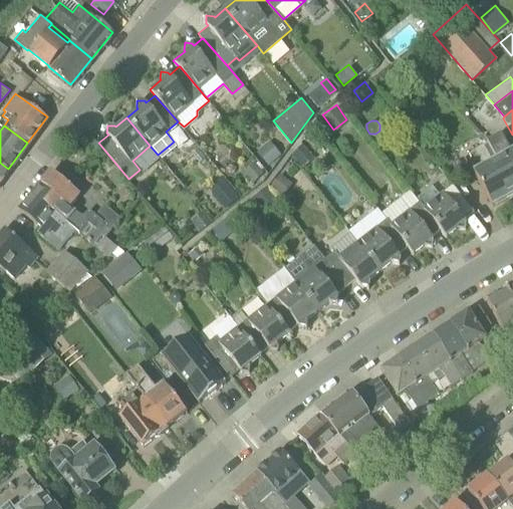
[(512,188),(512,151),(511,152),(502,134),(488,142),(512,188)]
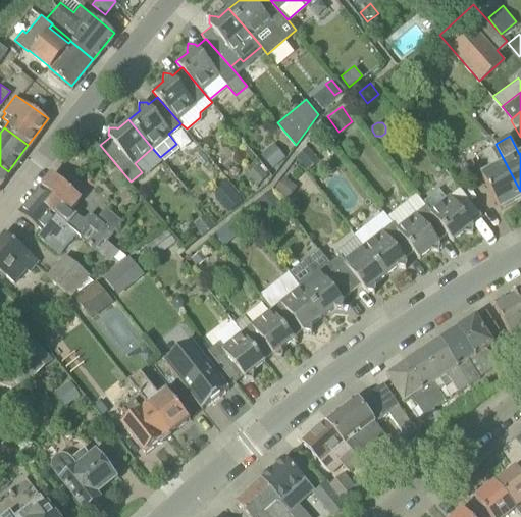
[(273,142),(260,153),(271,166),(284,155),(273,142)]
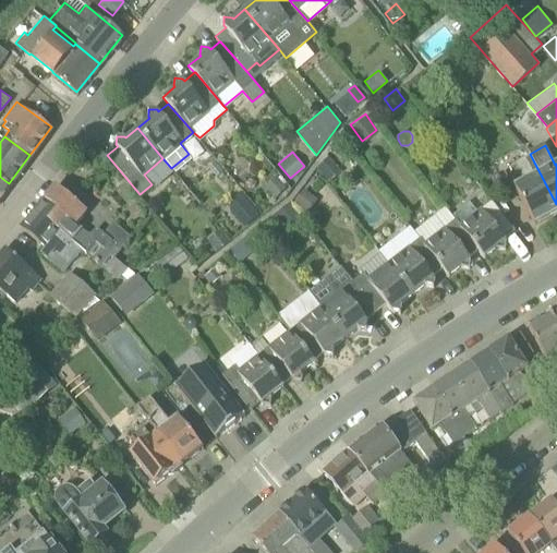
[(515,187),(534,221),(556,208),(556,204),(530,154),(515,161),(525,181),(515,187)]
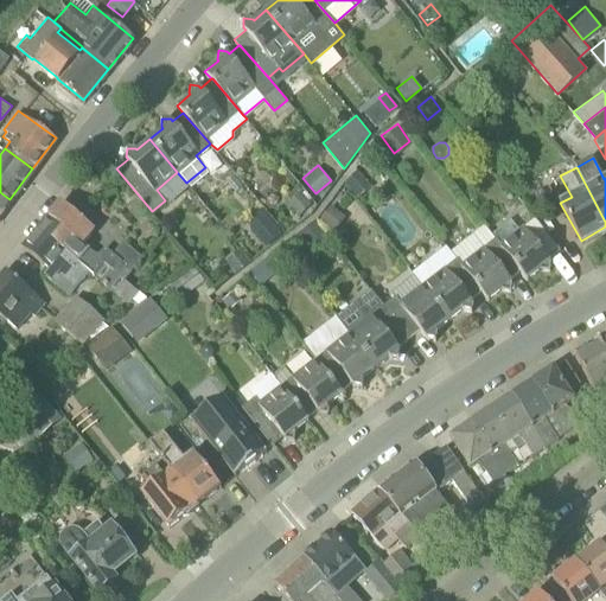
[(356,194),(370,183),(358,168),(343,180),(356,194)]
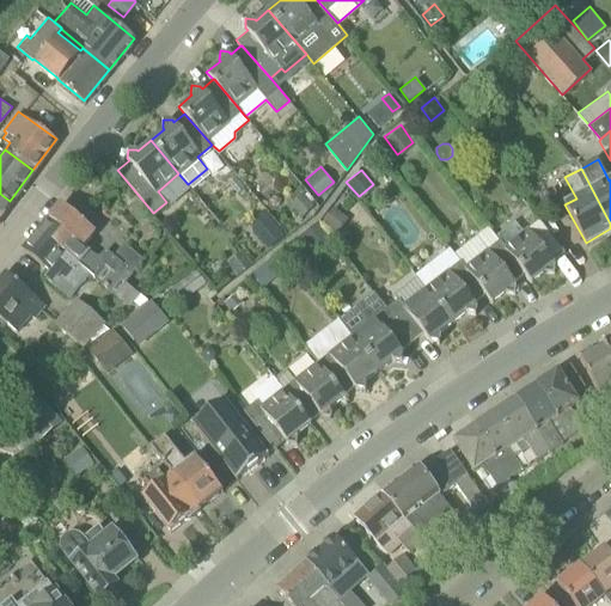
[(299,214),(313,202),(303,191),(289,202),(299,214)]
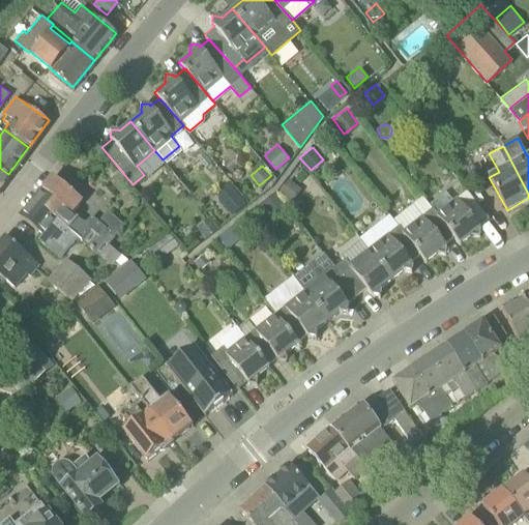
[(0,185),(8,174),(0,168),(0,185)]
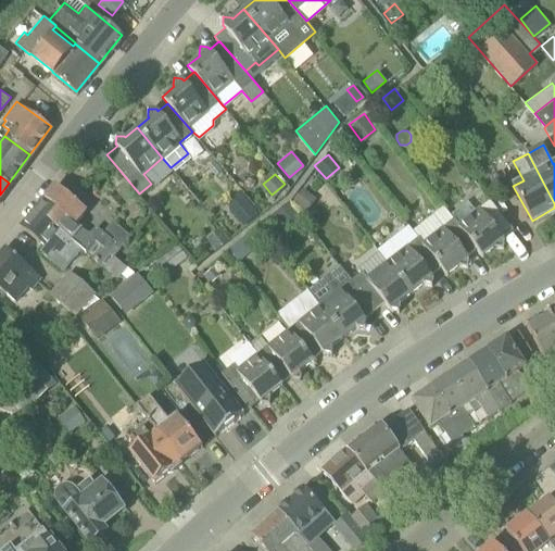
[(85,209),(55,183),(45,197),(58,208),(49,218),(59,227),(59,228),(80,247),(85,250),(95,238),(103,247),(110,239),(118,247),(130,234),(112,218),(101,230),(95,225),(89,232),(85,230),(74,222),(85,209)]
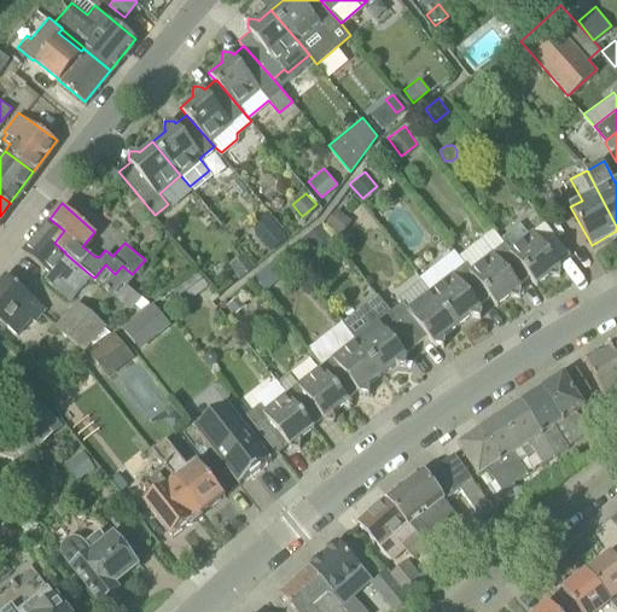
[(339,234),(351,217),(337,207),(325,222),(339,234)]
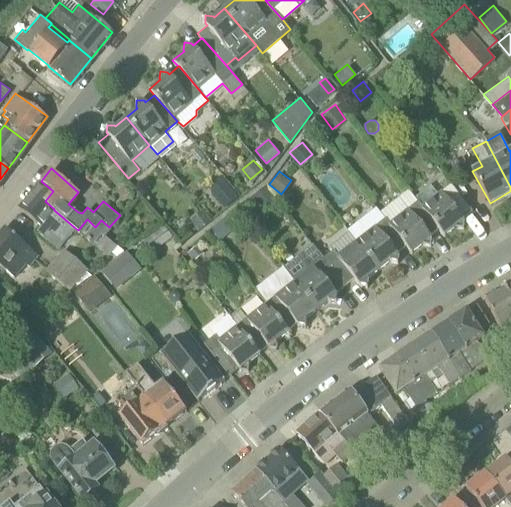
[(224,206),(237,195),(223,177),(209,189),(224,206)]
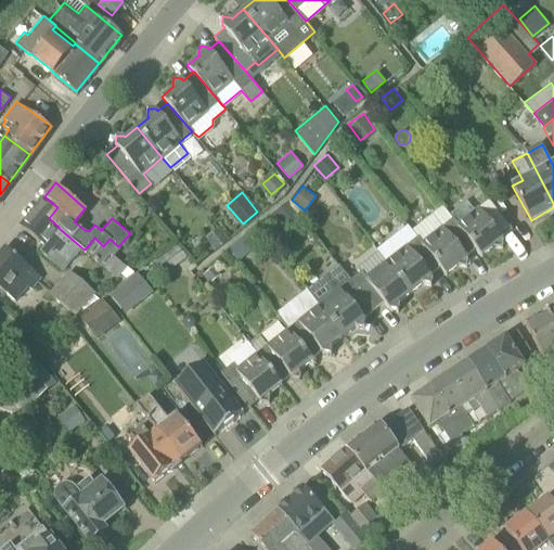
[(58,207),(44,196),(21,224),(44,244),(39,251),(62,269),(80,246),(59,228),(59,227),(49,218),(58,207)]
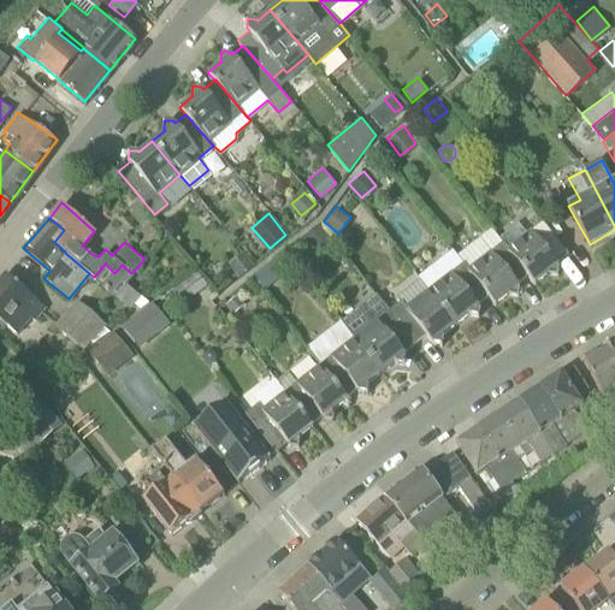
[(543,219),(507,247),(528,273),(527,273),(533,282),(548,271),(548,272),(557,272),(559,264),(556,261),(568,253),(543,219)]
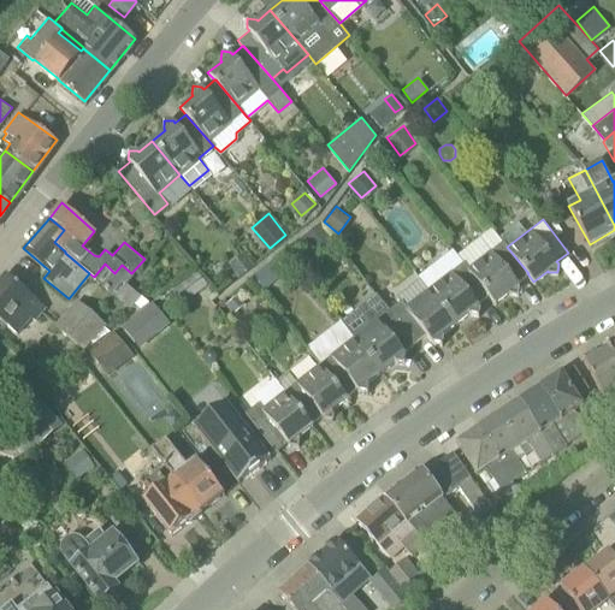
[(314,244),(327,234),(319,221),(305,231),(314,244)]
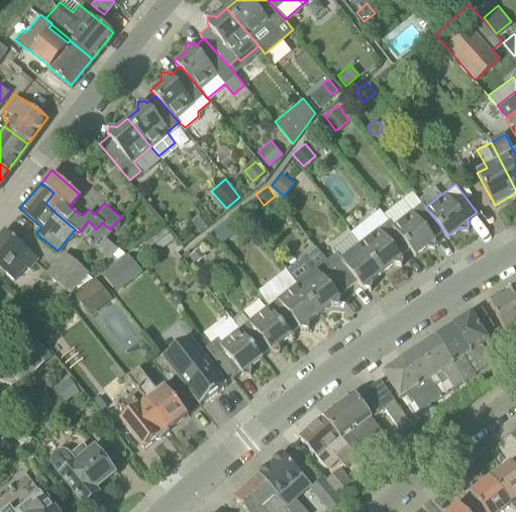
[(421,202),(392,224),(409,247),(414,253),(426,244),(427,245),(434,246),(435,238),(433,236),(442,229),(443,229),(425,207),(421,202)]
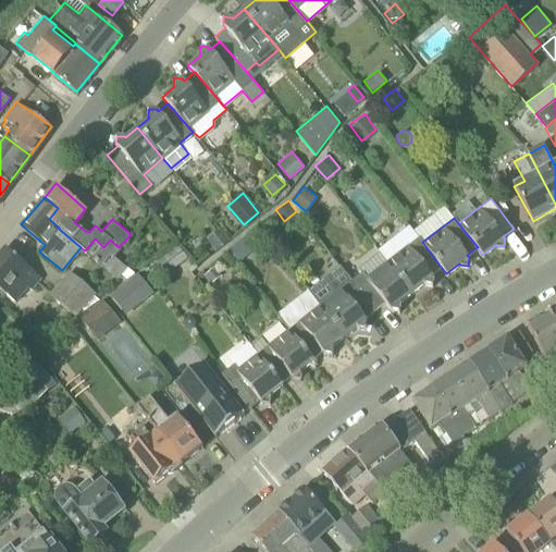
[(215,248),(229,237),(220,227),(206,236),(215,248)]
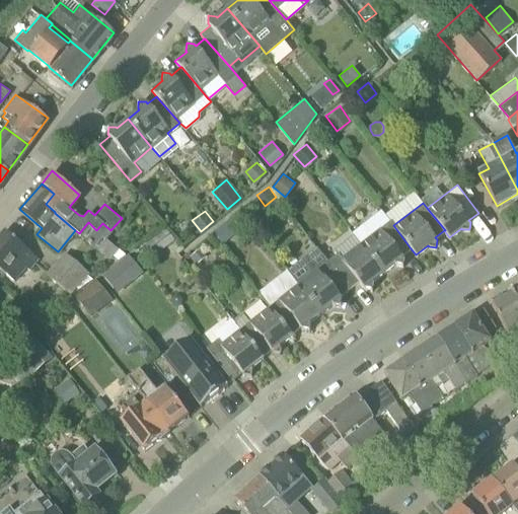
[(222,242),(234,232),(224,219),(212,229),(222,242)]
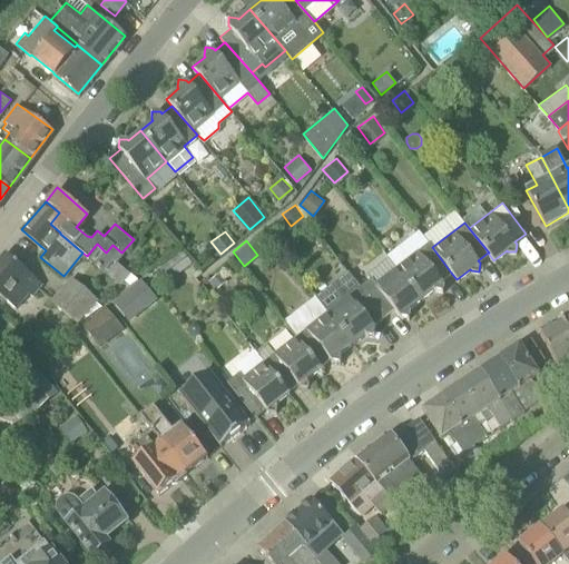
[(429,241),(396,266),(421,298),(433,288),(434,289),(442,290),(443,283),(441,280),(451,273),(432,247),(429,241)]
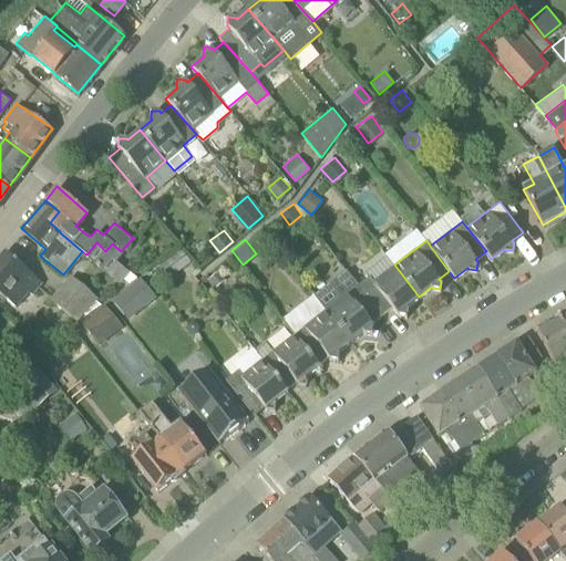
[(156,262),(166,277),(191,260),(182,247),(156,262)]
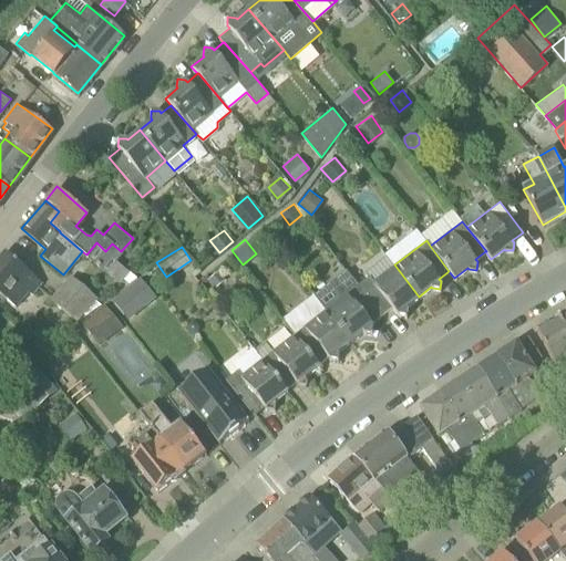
[(0,297),(1,294),(16,305),(29,290),(32,293),(41,281),(3,249),(0,253),(0,297)]
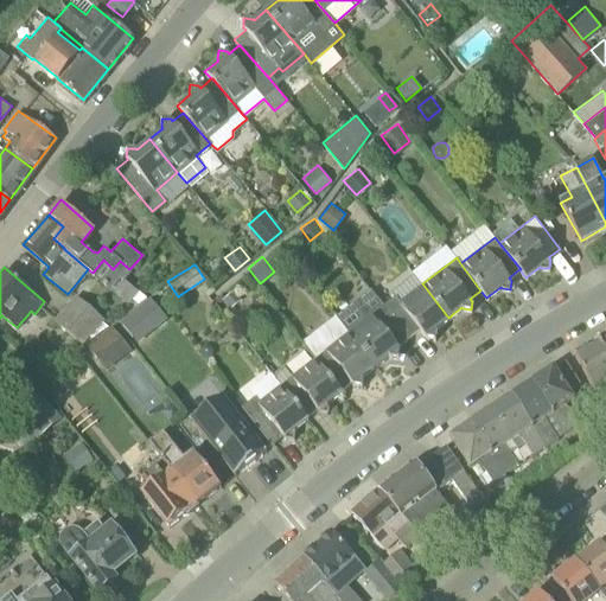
[(448,318),(422,283),(413,273),(391,289),(395,294),(383,305),(407,337),(419,328),(426,337),(434,338),(435,328),(434,328),(448,318)]
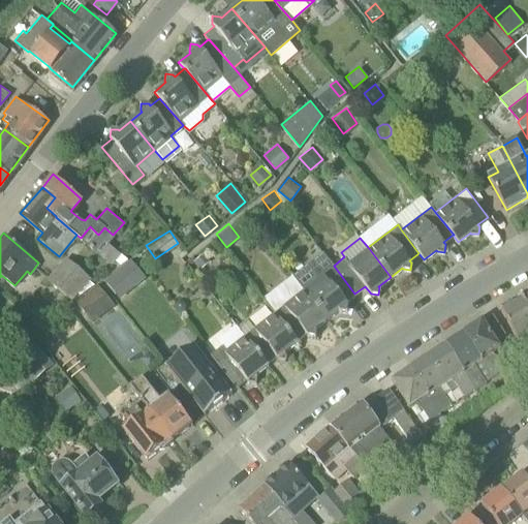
[(196,268),(210,257),(204,250),(190,260),(196,268)]
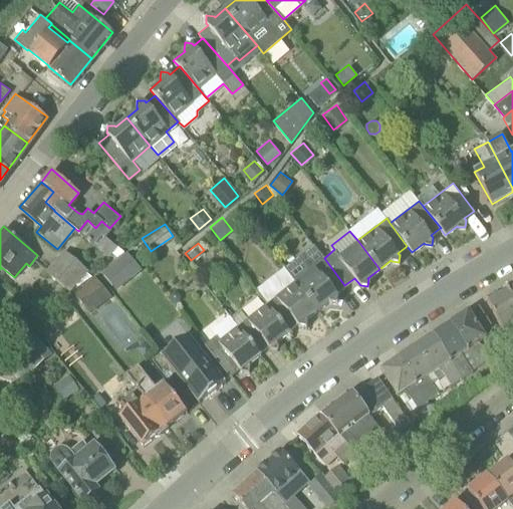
[(301,253),(307,270),(295,280),(317,309),(328,300),(329,301),(336,302),(337,294),(335,292),(344,285),(324,258),(313,244),(301,253)]
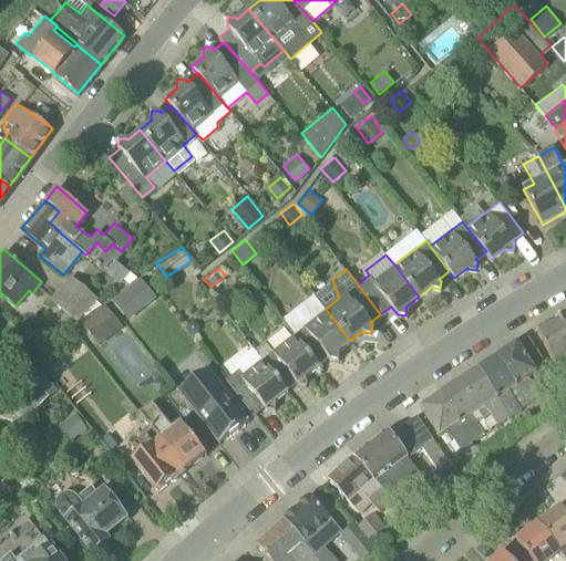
[(98,297),(71,276),(60,288),(86,310),(98,297)]
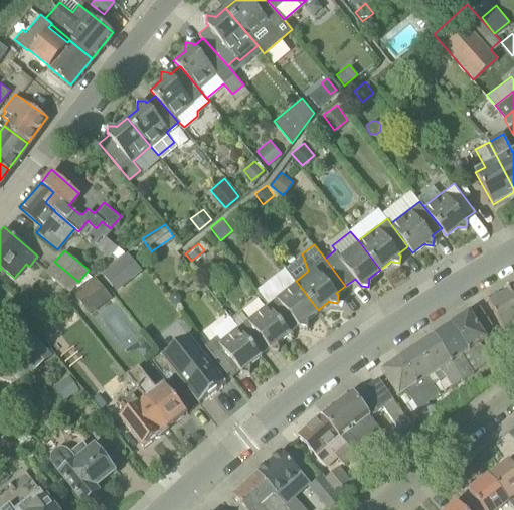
[(128,250),(116,261),(125,273),(137,263),(128,250)]
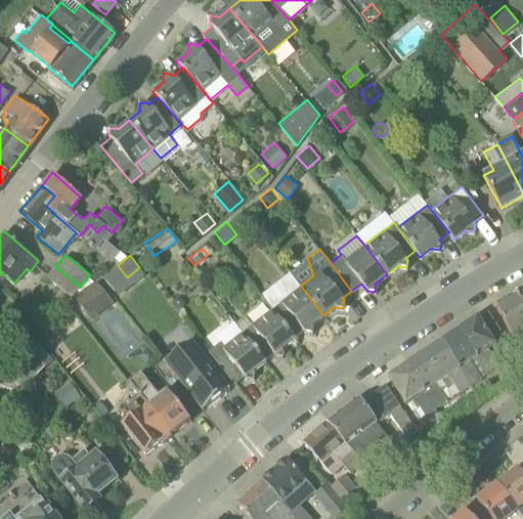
[(55,266),(46,277),(71,298),(80,287),(55,266)]
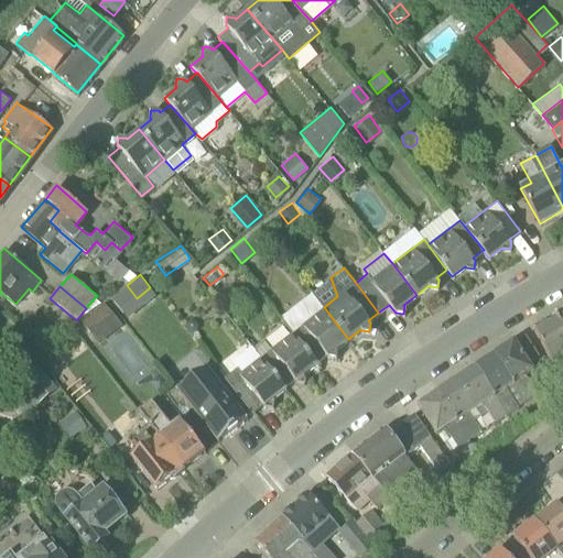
[(88,331),(112,314),(105,303),(80,320),(88,331)]
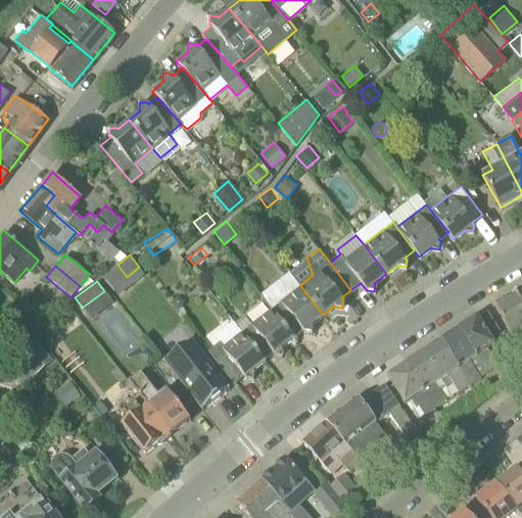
[(323,315),(300,285),(271,308),(292,336),(293,336),(302,329),(303,331),(312,332),(313,324),(312,323),(323,315)]
